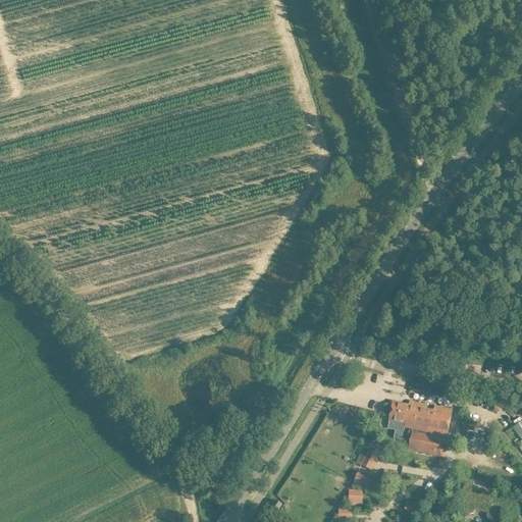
[(393,402),(388,421),(405,424),(405,428),(413,429),(447,436),(452,411),(435,407),(434,412),(426,410),(427,406),(418,404),(418,407),(393,402)]
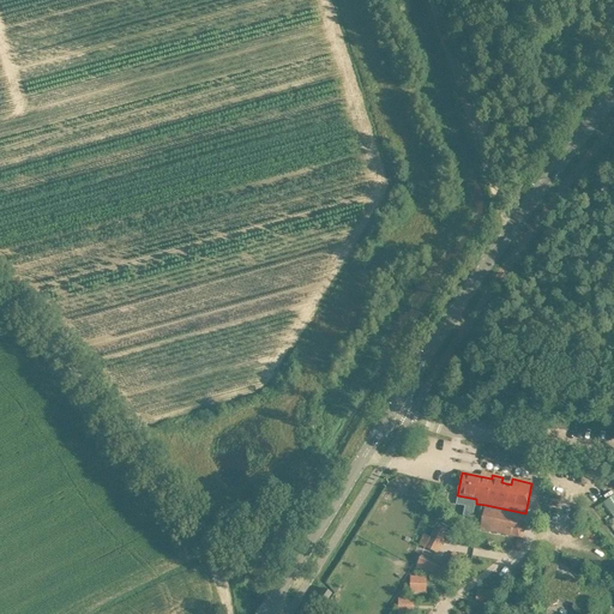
[(603,503),(613,518),(607,523),(613,533),(613,494),(612,491),(603,497),(606,500),(603,503)]
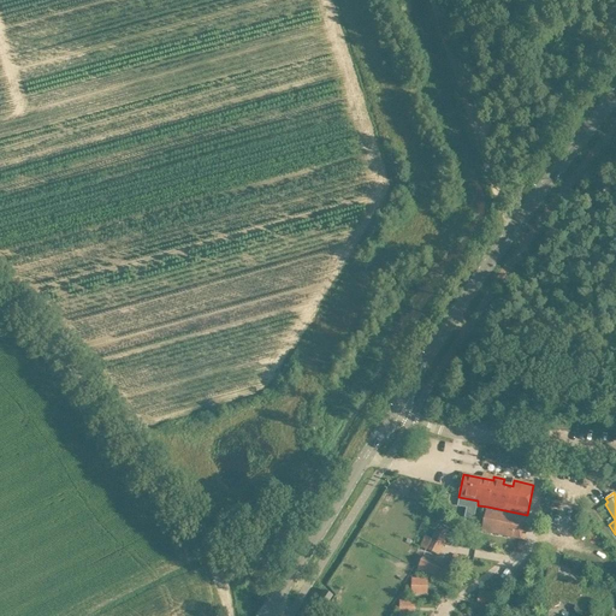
[(486,509),(483,531),(521,539),(526,517),(486,509)]
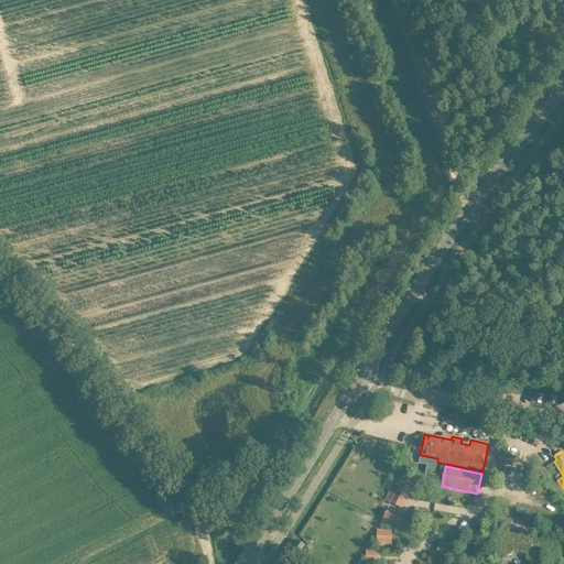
[(384,500),(403,509),(411,490),(399,485),(396,492),(389,490),(384,500)]
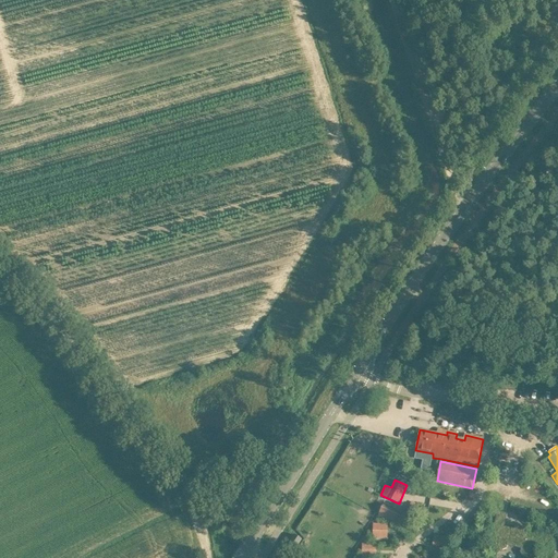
[(456,499),(458,487),(437,484),(435,495),(456,499)]
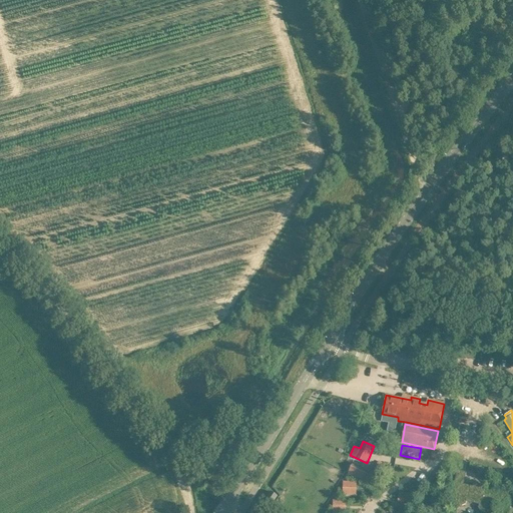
[(374,473),(352,463),(347,475),(369,484),(374,473)]
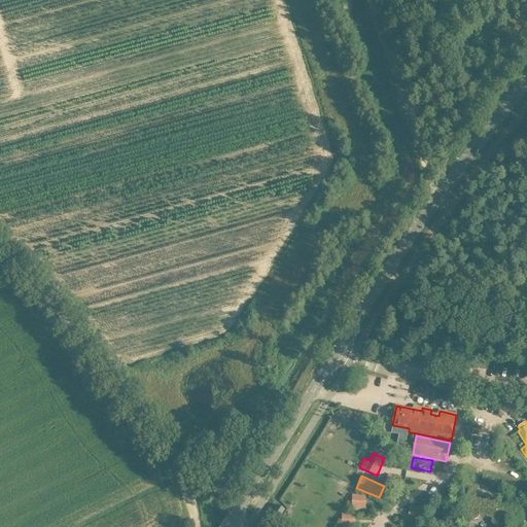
[(466,494),(461,516),(472,519),(478,518),(479,514),(492,518),(491,522),(493,524),(494,525),(494,526),(498,526),(503,526),(510,506),(500,503),(499,504),(494,502),(495,498),(486,496),(486,499),(476,497),(466,494)]
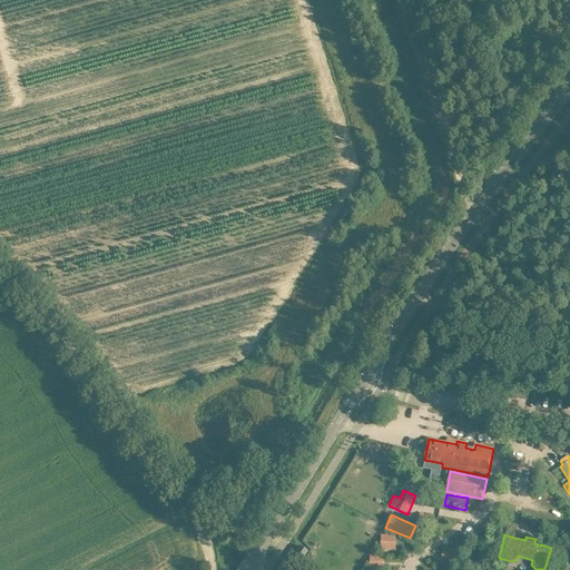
[(394,549),(394,538),(387,538),(387,537),(382,537),(382,550),(387,550),(387,549),(394,549)]
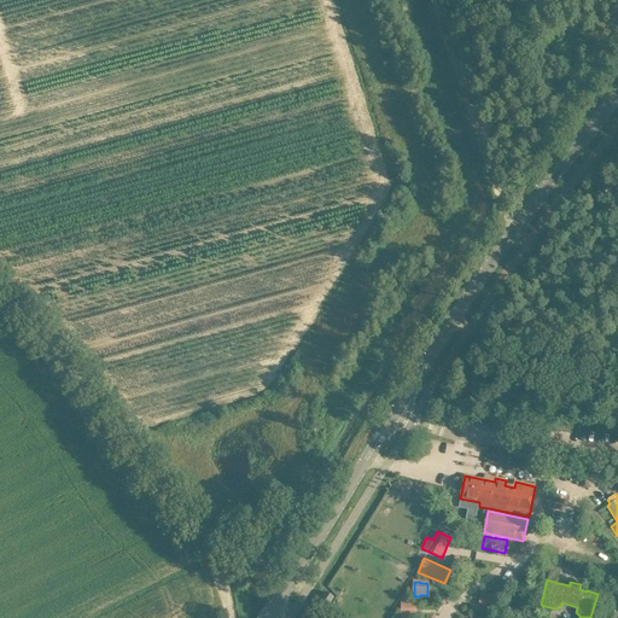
[(316,606),(325,611),(333,598),(325,593),(316,606)]
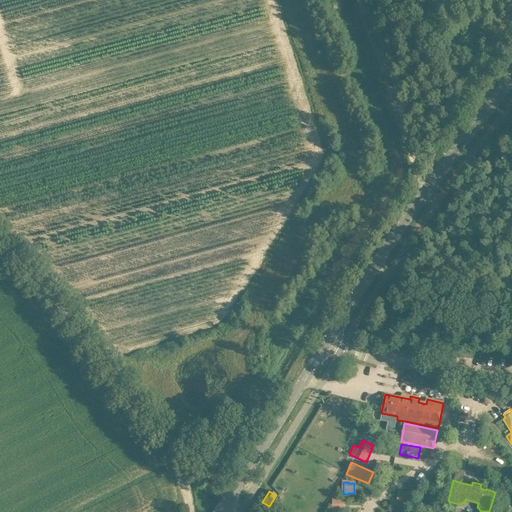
[(399,494),(399,504),(405,504),(405,506),(410,506),(410,494),(405,493),(405,495),(399,494)]
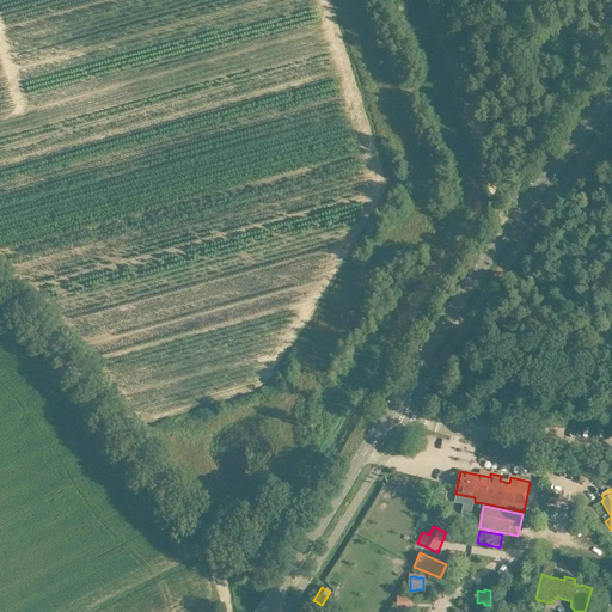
[(411,611),(411,599),(404,599),(404,598),(398,598),(398,611),(404,611),(411,611)]
